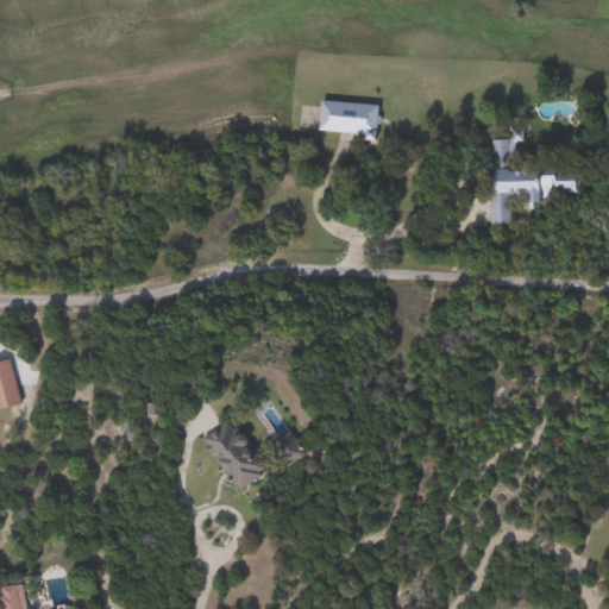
[(381,104),(378,140),(362,139),(363,132),(320,130),(322,101),(381,104)]
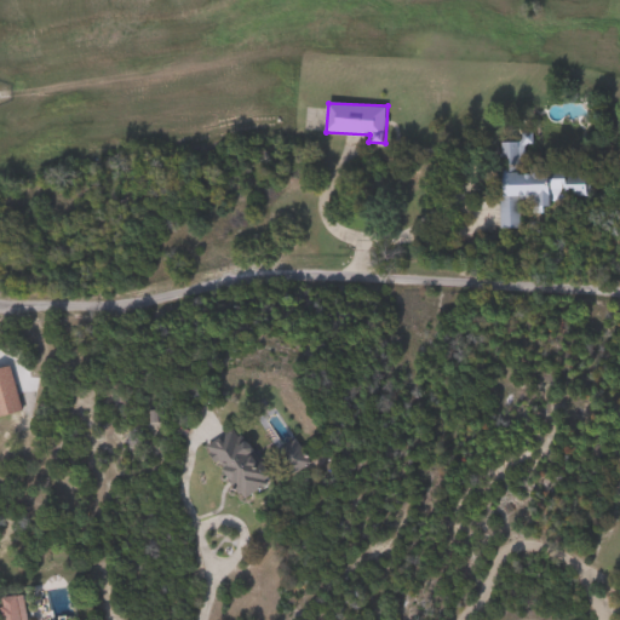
[(590,166),(590,202),(521,202),(522,228),(500,228),(500,143),(524,142),(524,166),(590,166)]
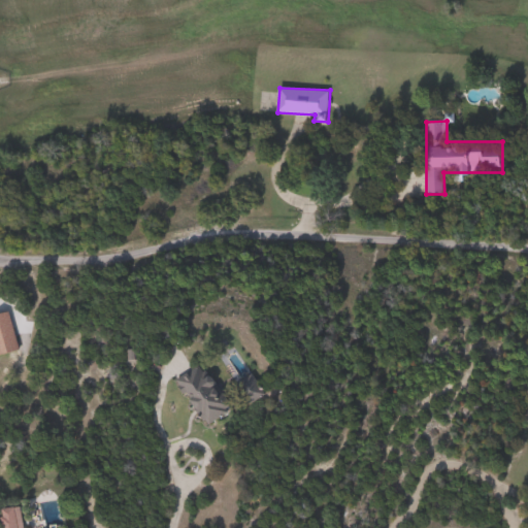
[(18,351),(0,355),(0,314),(9,312),(18,351)]
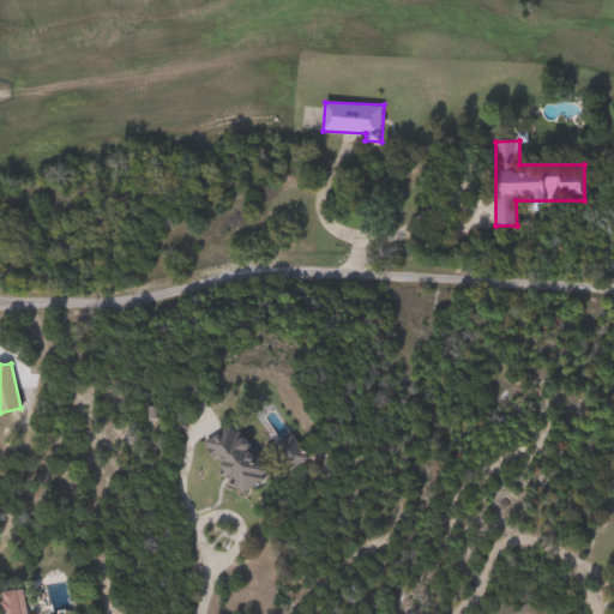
[(239,494),(208,439),(232,426),(239,440),(246,437),(269,477),(239,494)]
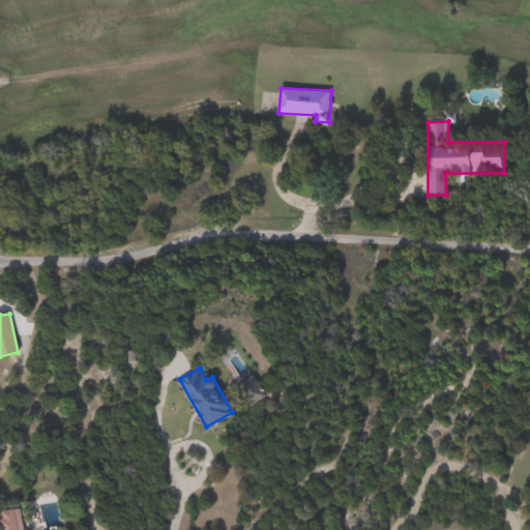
[(266,399),(247,406),(238,384),(257,377),(266,399)]
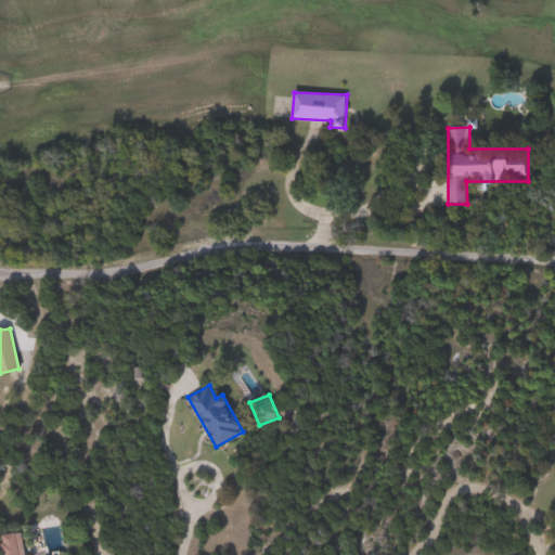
[(24,554),(3,554),(2,536),(22,533),(24,554)]
